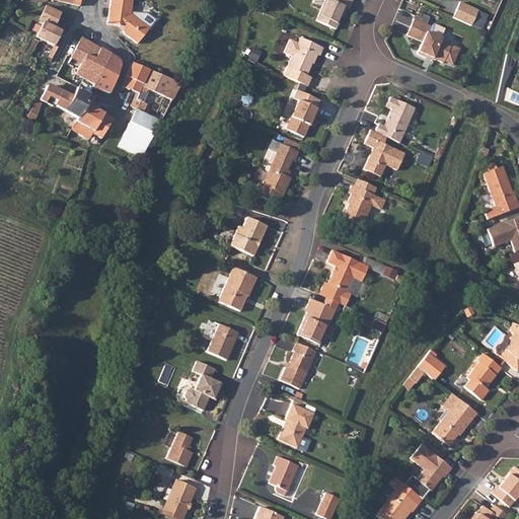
[(131,0),(108,0),(105,21),(121,24),(121,29),(132,43),(147,30),(134,15),(129,14),(131,0)]
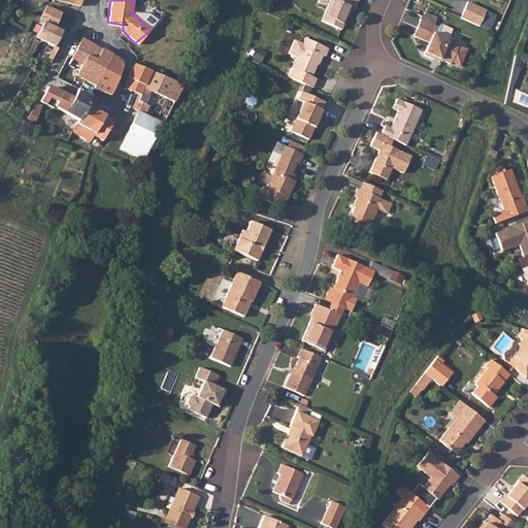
[(330,0),(323,19),(342,27),(350,12),(351,13),(355,5),(357,7),(360,0),(330,0)]
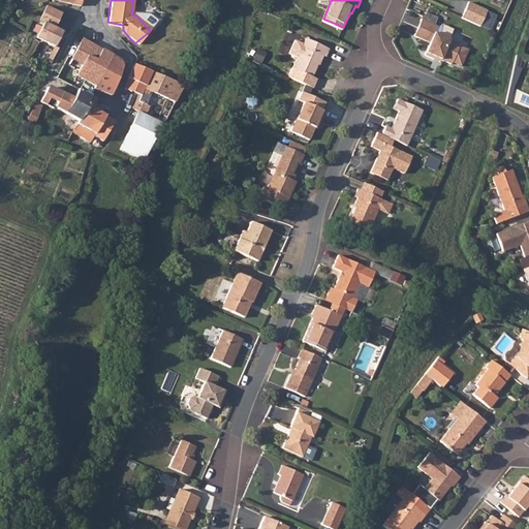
[(469,0),(462,16),(480,24),(488,8),(469,0)]
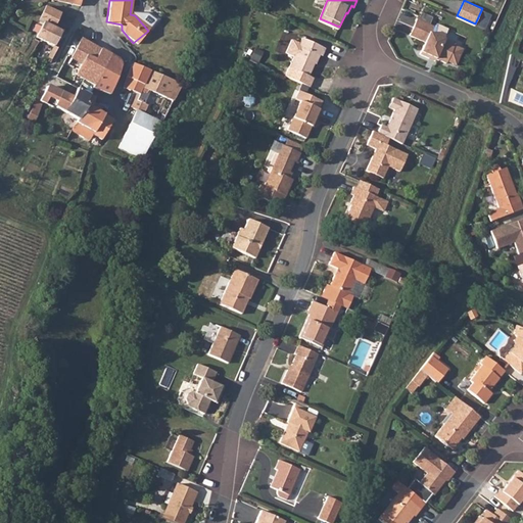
[(38,33),(36,37),(53,46),(61,31),(54,28),(60,16),(61,13),(45,5),(38,19),(42,22),(41,27),(38,33)]
